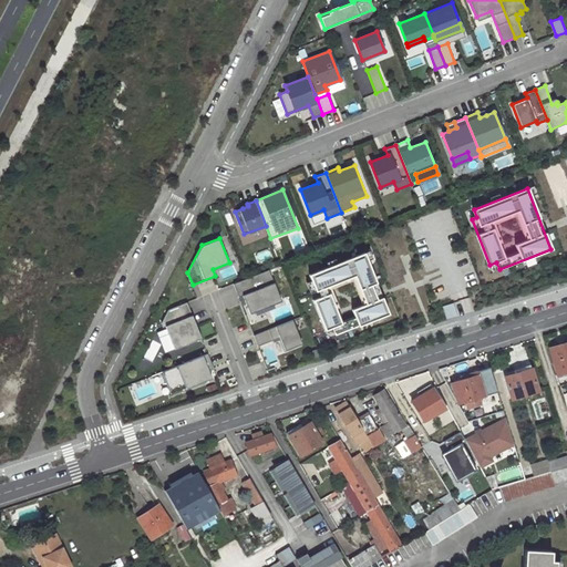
[(366,254),(311,274),(315,282),(310,284),(328,329),(334,327),(337,333),(389,315),(366,254)]
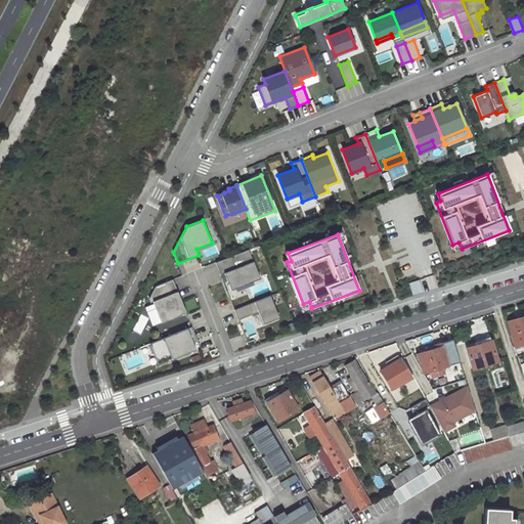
[(230,290),(260,278),(249,249),(215,262),(220,274),(224,273),(230,290)]
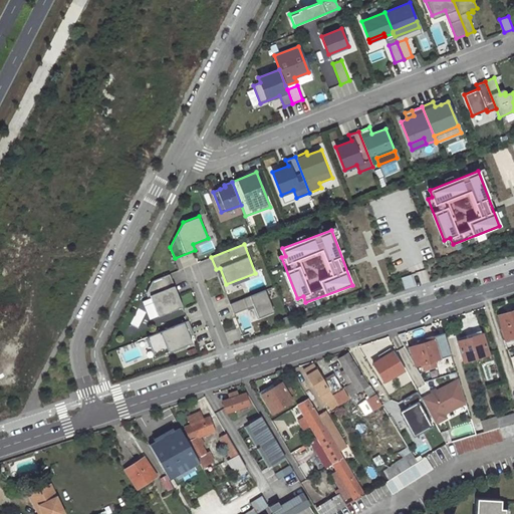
[(153,280),(146,292),(148,296),(150,295),(159,316),(183,306),(170,274),(153,280)]
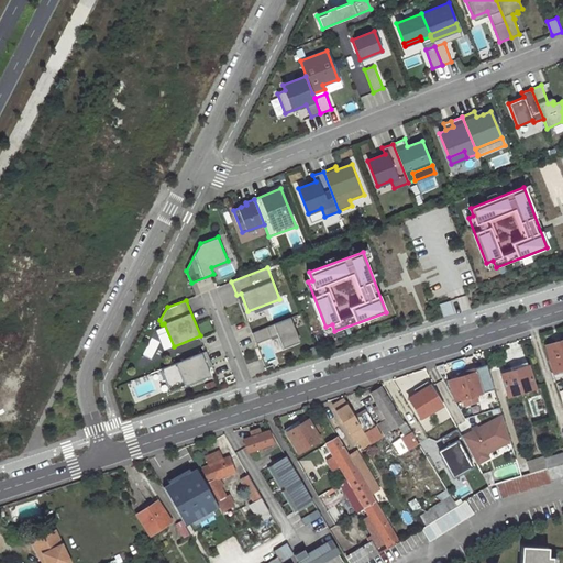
[(299,341),(290,318),(252,333),(256,343),(277,335),(283,349),(299,341)]
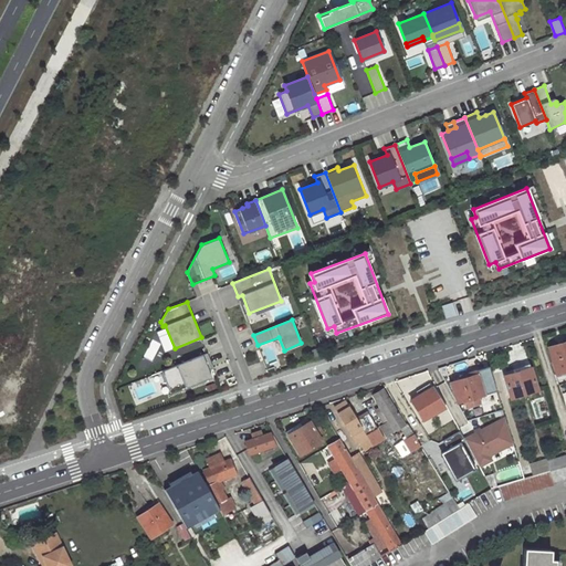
[(565,371),(565,342),(548,348),(557,375),(565,371)]
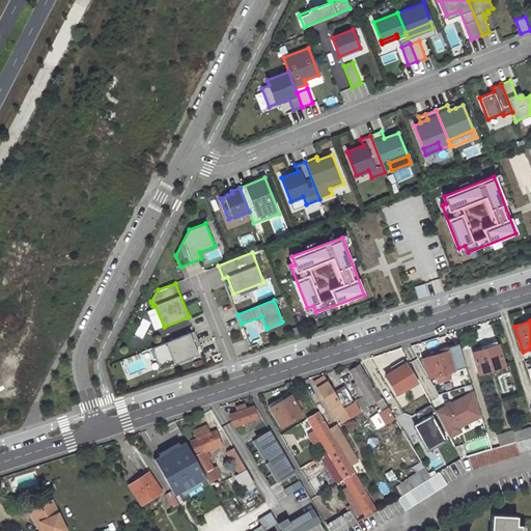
[(151,347),(160,368),(174,363),(174,364),(198,354),(196,347),(194,342),(198,340),(194,331),(151,347)]
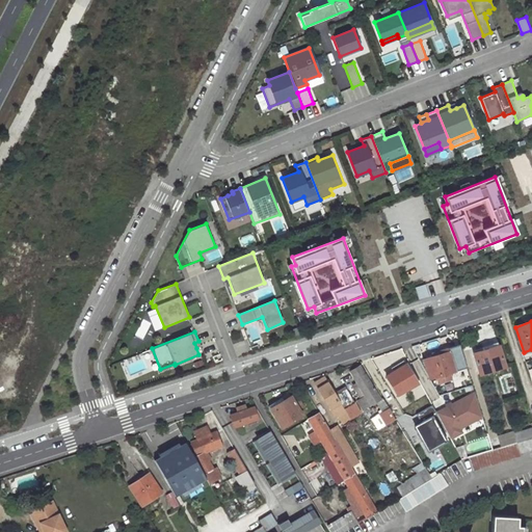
[(459,345),(449,348),(456,370),(467,367),(459,345)]
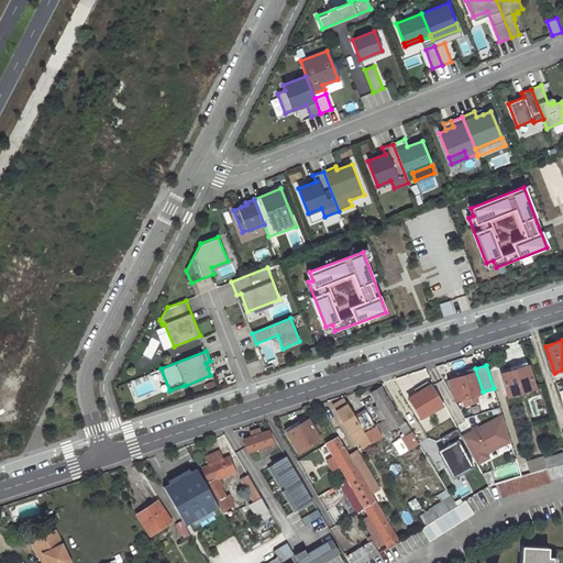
[(534,387),(527,365),(501,373),(509,395),(534,387)]
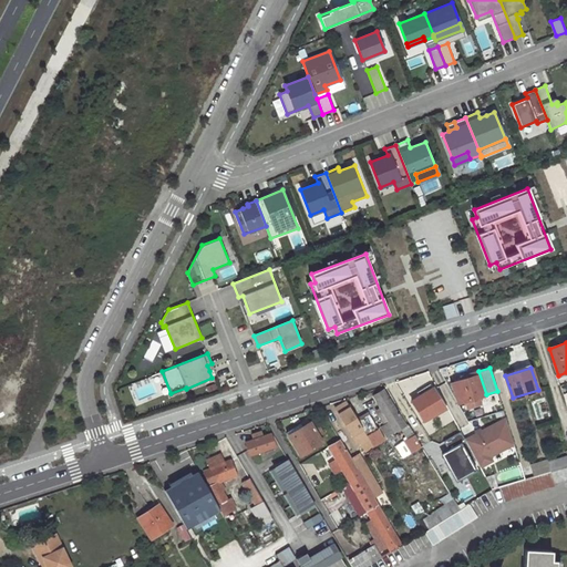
[(486,394),(478,371),(460,377),(461,381),(451,384),(457,403),(463,401),(465,406),(481,402),(478,397),(486,394)]
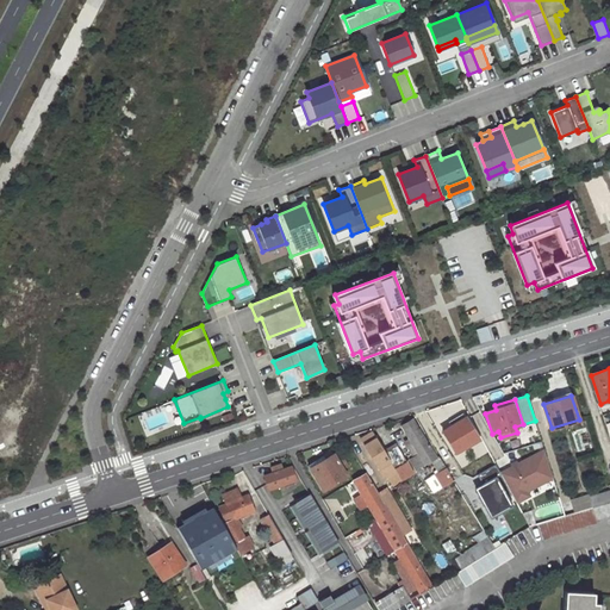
[(479,439),(466,417),(443,430),(455,452),(479,439)]
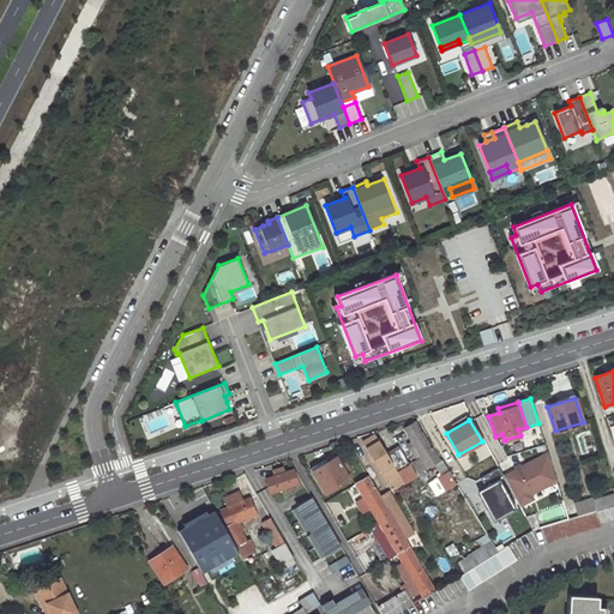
[(439,459),(415,421),(404,428),(416,447),(411,451),(417,459),(413,462),(419,470),(435,462),(441,473),(447,469),(440,457),(439,459)]
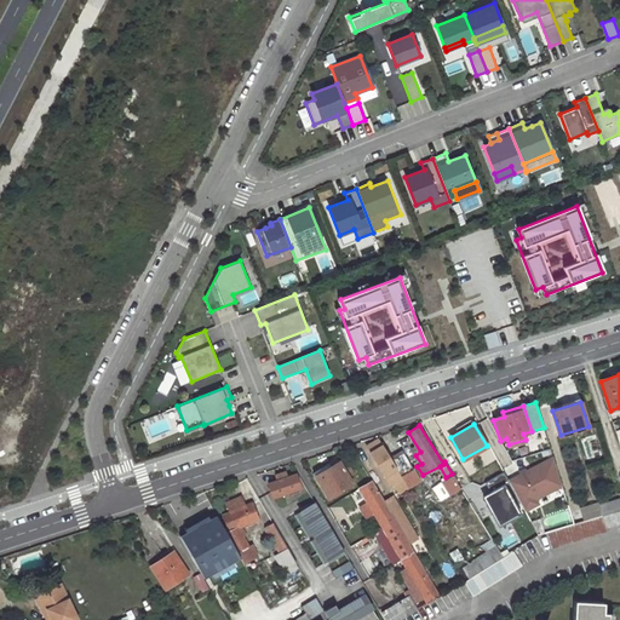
[(379,438),(367,445),(390,484),(394,482),(402,477),(399,472),(391,458),(379,438)]
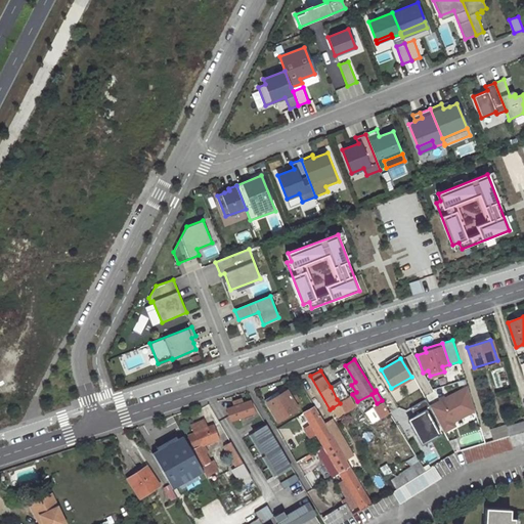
[(347,393),(340,381),(331,387),(337,399),(347,393)]
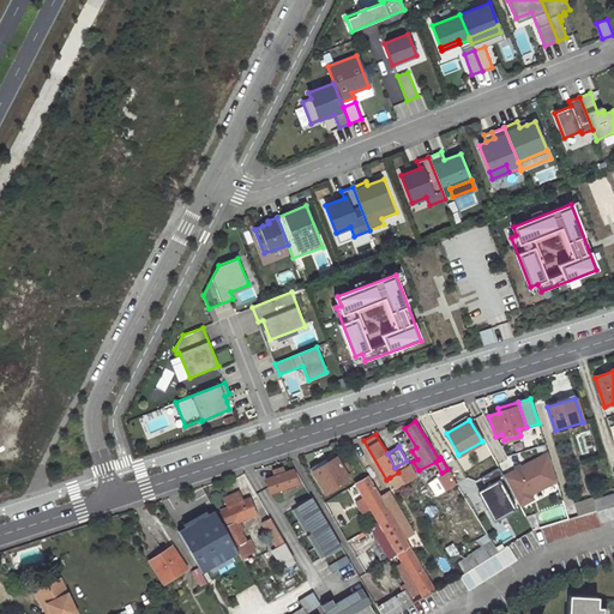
[(557,480),(547,452),(517,469),(518,471),(509,476),(523,504),(533,499),(530,494),(557,480)]
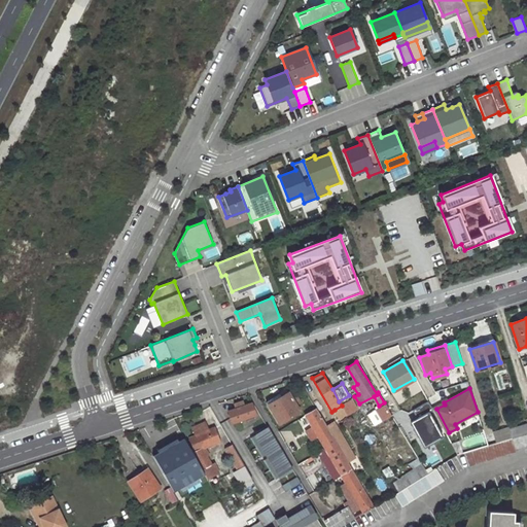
[(301,414),(288,391),(268,403),(281,425),(301,414)]
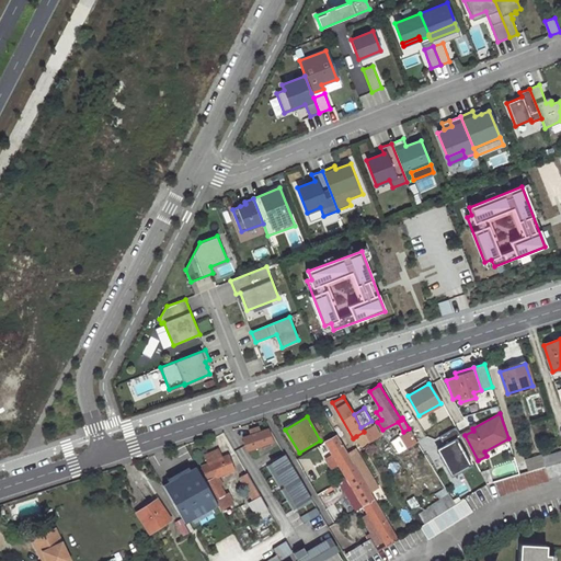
[(371,421),(361,427),(364,432),(370,442),(380,436),(371,421)]
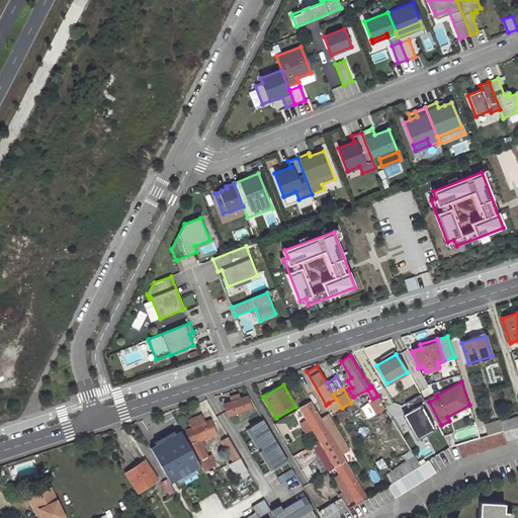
[(225,404),(229,415),(250,407),(246,396),(240,399),(238,394),(230,397),(232,401),(225,404)]
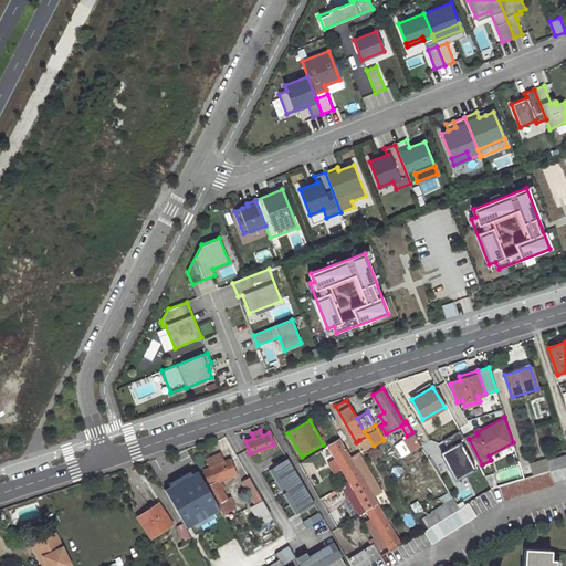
[(480,467),(482,464),(469,439),(478,435),(477,432),(464,439),(480,467)]
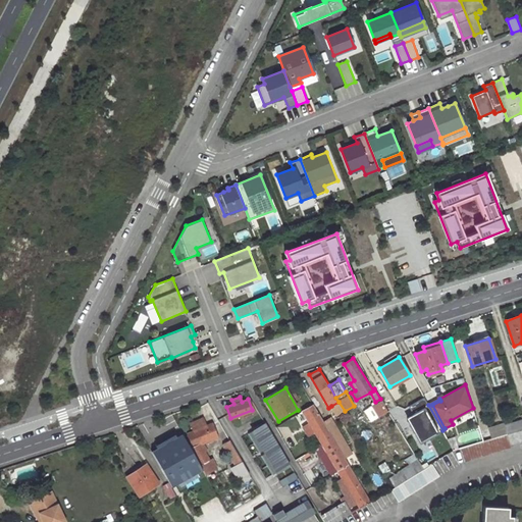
[(410,407),(414,415),(423,409),(428,407),(423,400),(410,407)]
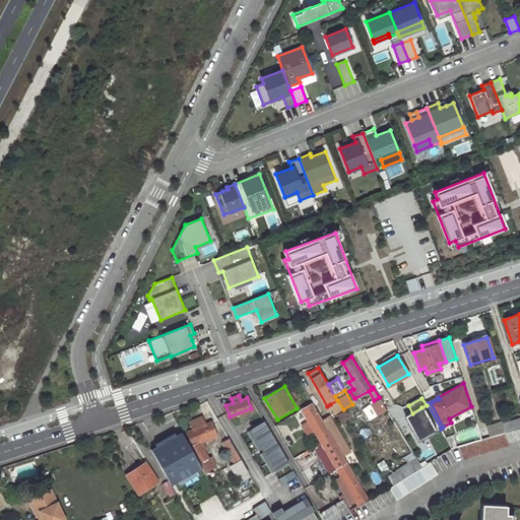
[(380,399),(363,409),(370,419),(386,409),(380,399)]
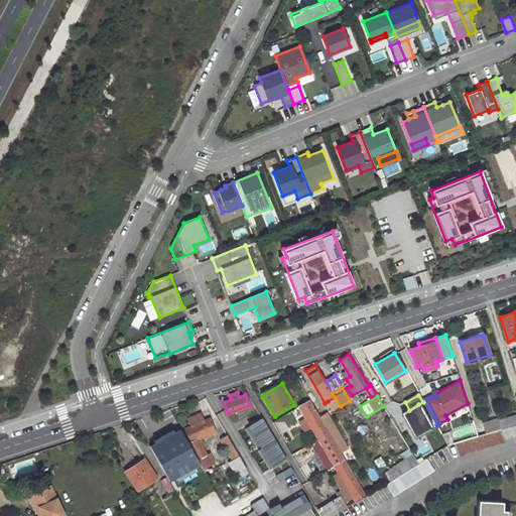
[(335,397),(328,401),(333,410),(341,406),(335,397)]
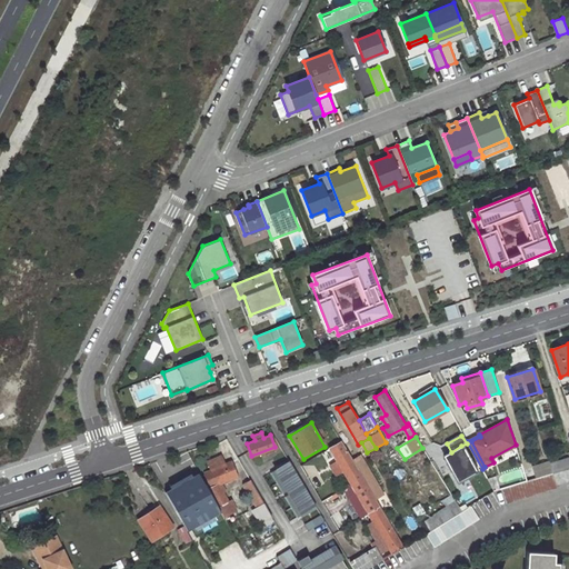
[(342,471),(368,513),(380,506),(375,498),(352,459),(341,440),(329,448),(337,461),(330,465),(336,475),(342,471)]
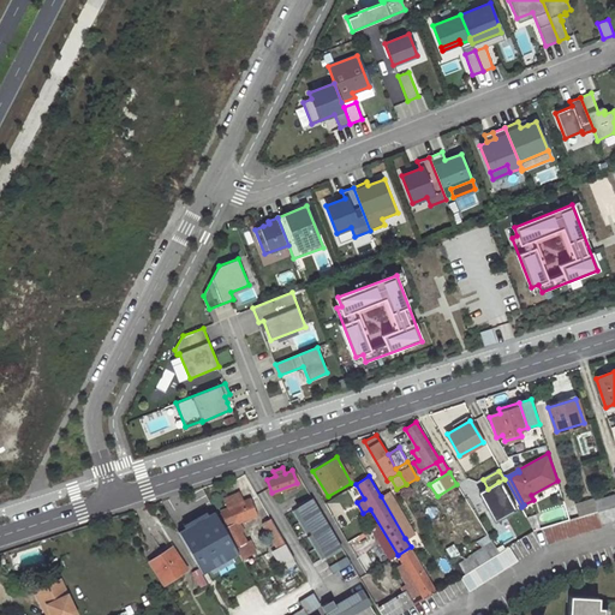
[(488,489),(479,494),(495,521),(515,511),(499,482),(488,489)]
